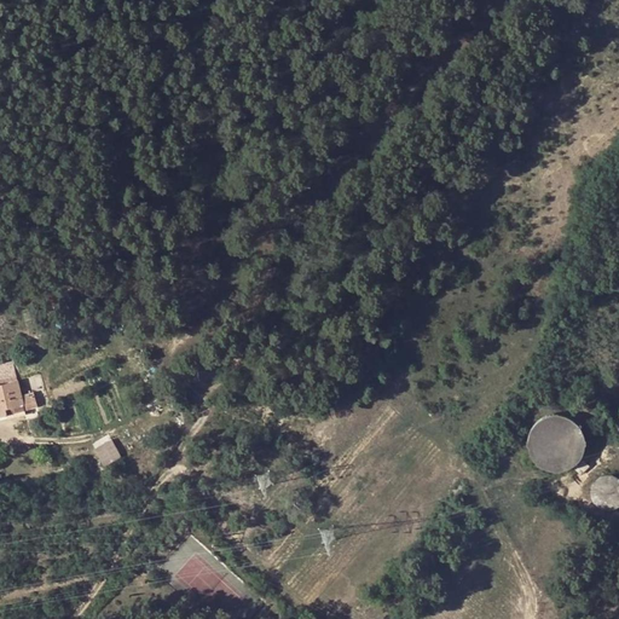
[(27,411),(25,406),(28,406),(39,403),(35,389),(23,393),(18,375),(15,359),(0,363),(0,414),(7,412),(9,416),(27,411)]
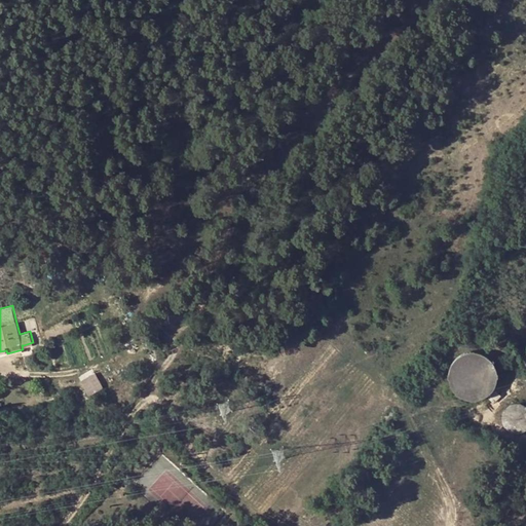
[(178,310),(167,311),(168,322),(179,321),(178,310)]
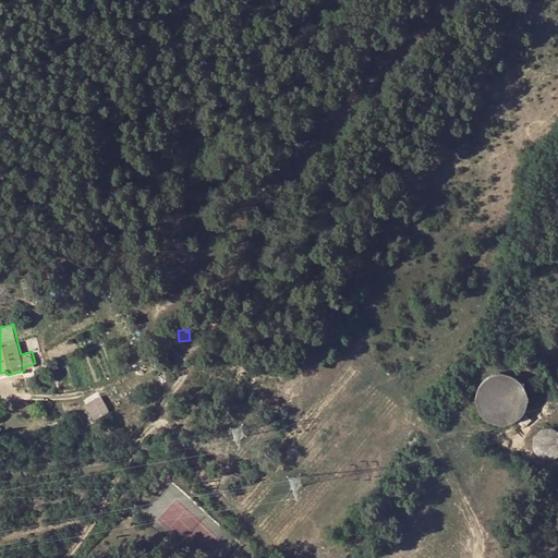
[(169,343),(179,341),(178,330),(168,331),(169,343)]
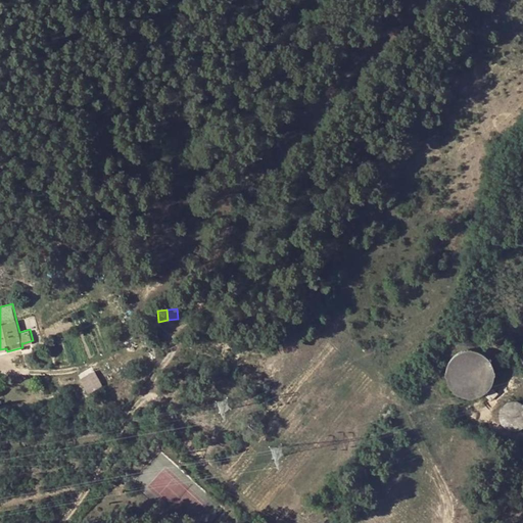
[(453,355),(450,359),(449,360),(447,363),(446,366),(445,369),(445,372),(445,375),(445,378),(446,381),(447,384),(449,387),(452,390),(454,392),(457,394),(459,396),(462,397),(466,398),(469,398),(472,398),(475,398),(478,397),(481,396),(484,394),(486,392),(489,390),(491,387),(492,384),(493,381),(495,375),(494,372),(494,369),(493,366),(492,363),(490,360),(488,358),(486,355),(483,353),(480,351),(477,350),(474,349),(471,349),(468,349),(465,349),(462,350),(459,352),(456,353),(453,355)]
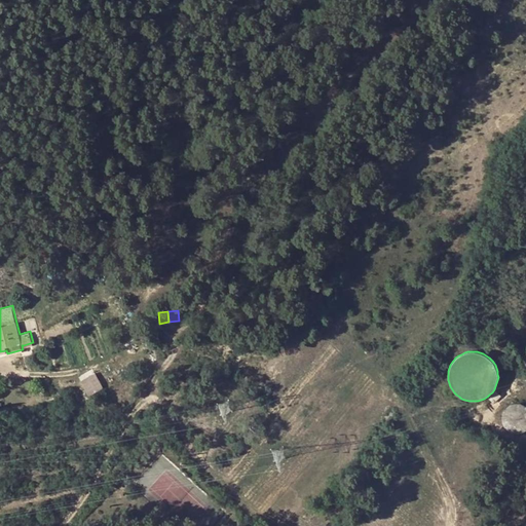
[(96,372),(81,378),(86,391),(101,385),(96,372)]
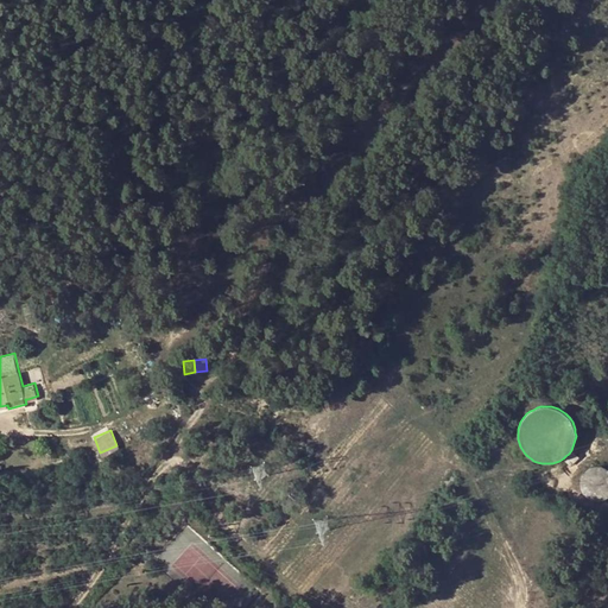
[(574,451),(565,460),(570,466),(578,457),(574,451)]
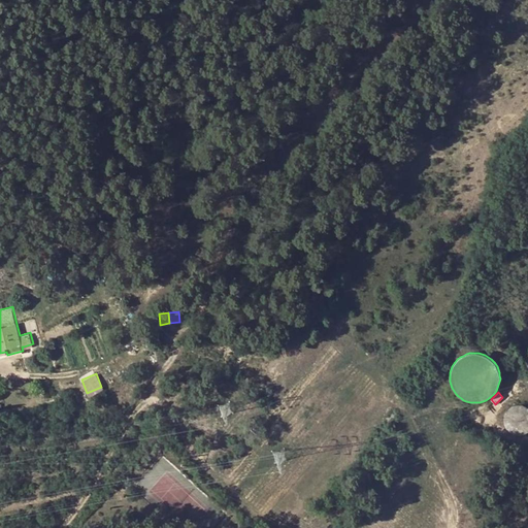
[(507,410),(506,413),(505,415),(504,417),(504,419),(504,422),(504,424),(505,427),(507,429),(508,431),(510,432),(514,433),(516,434),(518,435),(521,435),(523,434),(526,433),(527,432),(527,406),(526,405),(524,405),(521,404),(519,404),(516,404),(514,405),(512,406),(509,408),(507,410)]
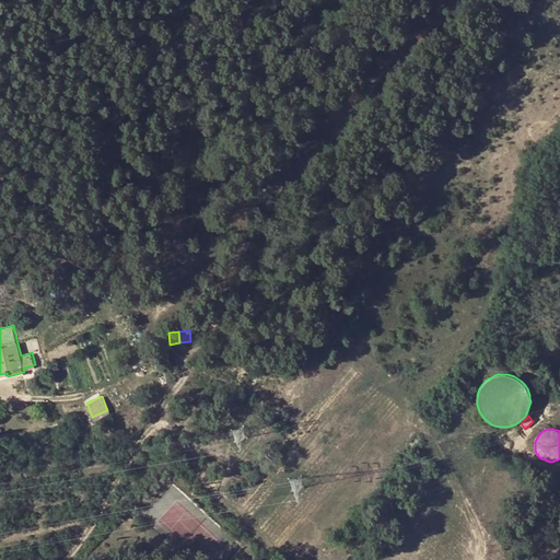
All buildings are outlined.
